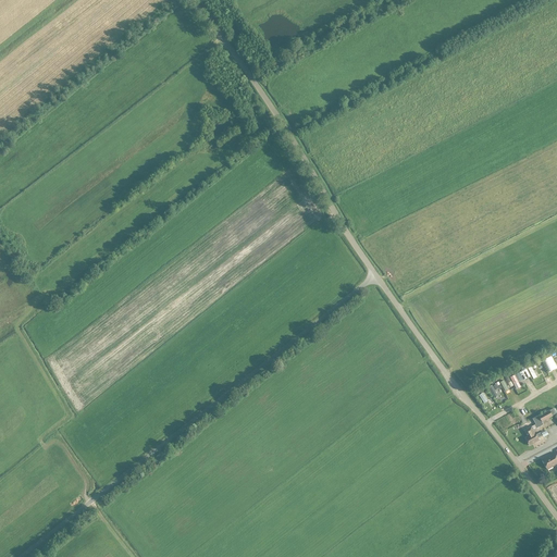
[(554,367),(553,358),(556,358),(556,355),(546,357),(548,368),(554,367)]
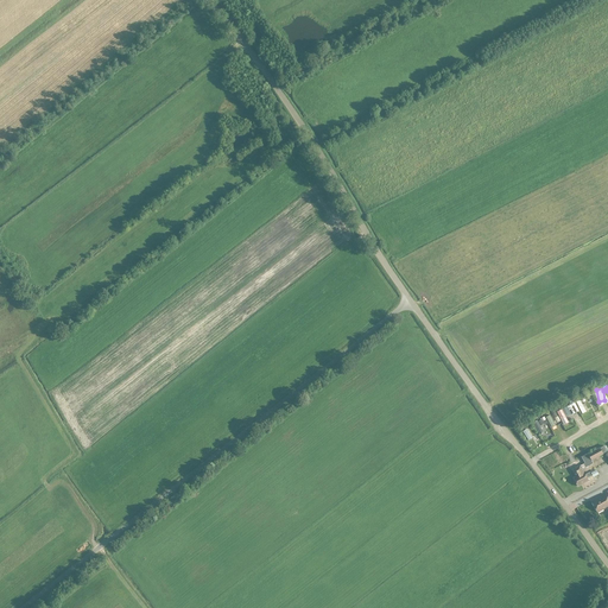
[(567,405),(569,411),(572,409),(575,412),(582,409),(578,400),(567,405)]
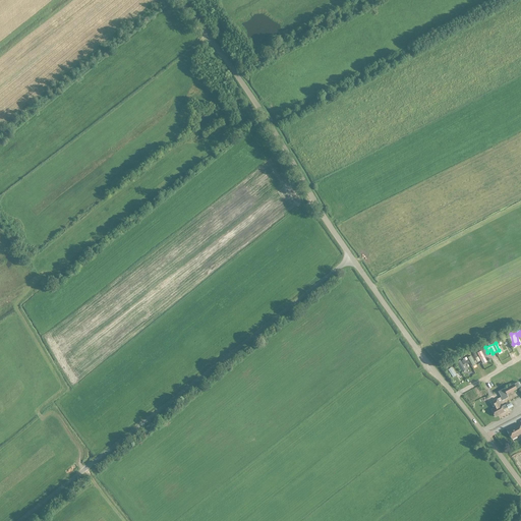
[(484,348),(480,350),(485,361),(489,359),(484,348)]
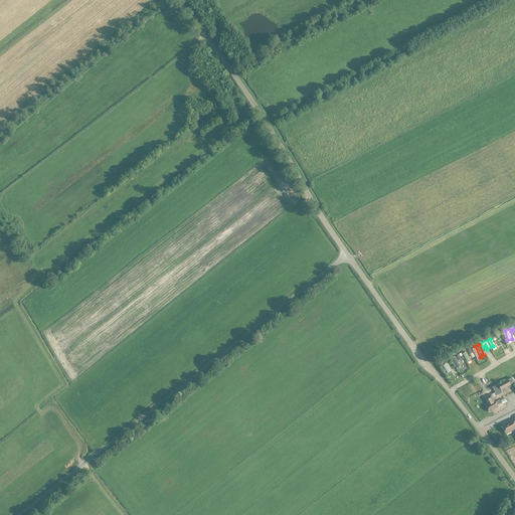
[(471,350),(467,352),(473,364),(477,362),(471,350)]
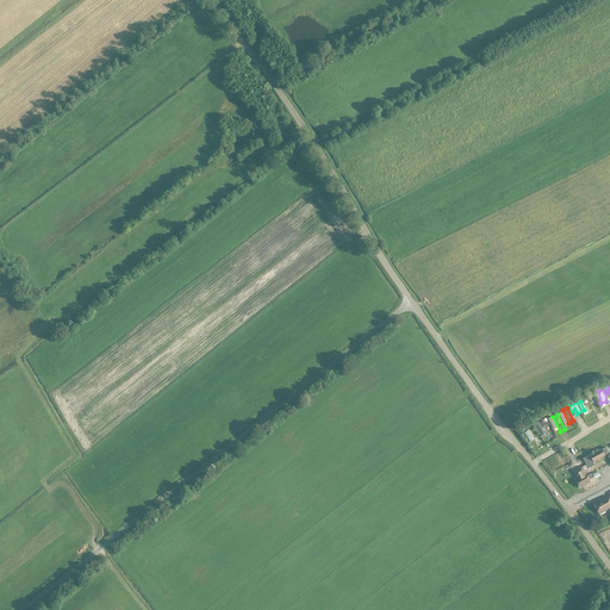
[(602,449),(590,456),(584,460),(587,466),(593,462),(605,455),(609,453),(607,447),(602,450),(602,449)]
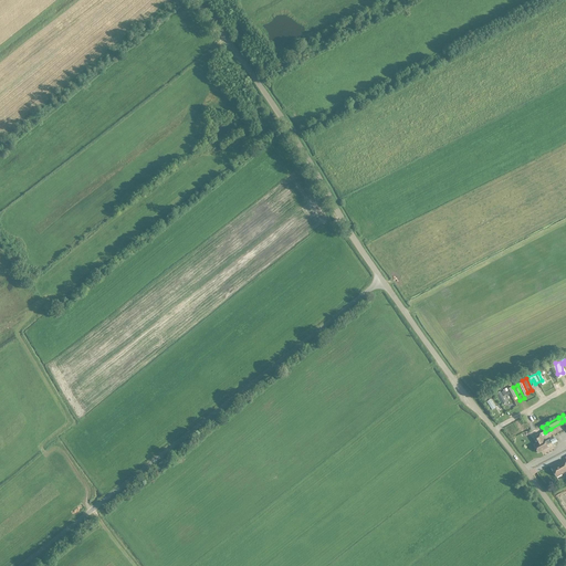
[(544,432),(541,433),(533,438),(536,444),(540,443),(541,444),(545,442),(542,437),(545,435),(544,432)]
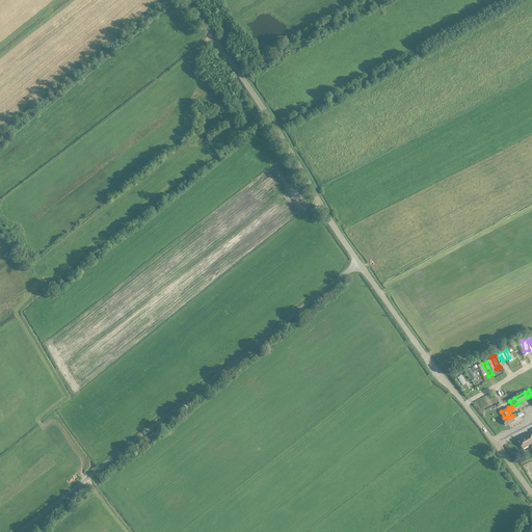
[(504,418),(502,419),(506,425),(514,421),(512,416),(508,418),(507,417),(504,418)]
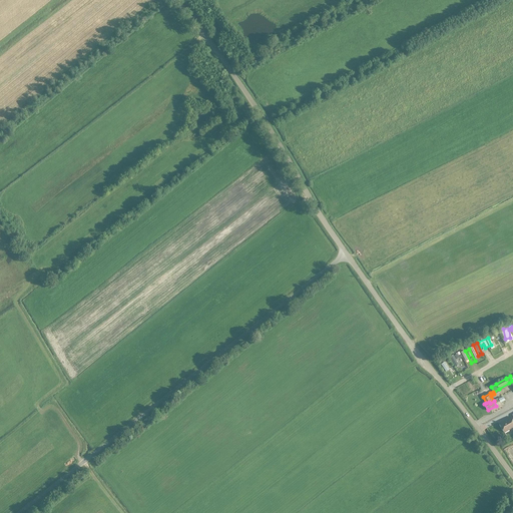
[(512,415),(512,416),(512,417),(511,418),(499,424),(504,433),(512,427),(512,415)]
